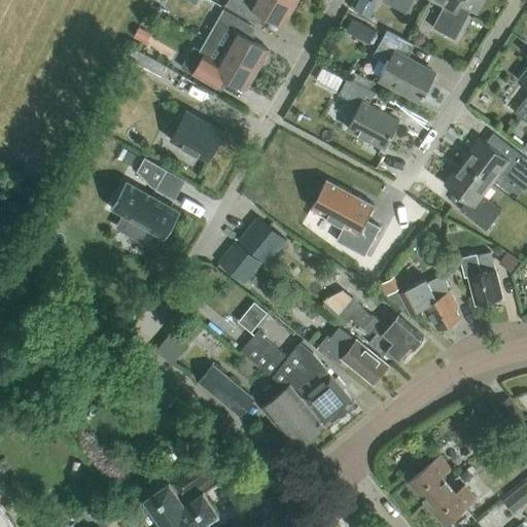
[(294,4),(286,0),(227,0),(225,5),(252,21),(258,9),(283,24),(294,4)]
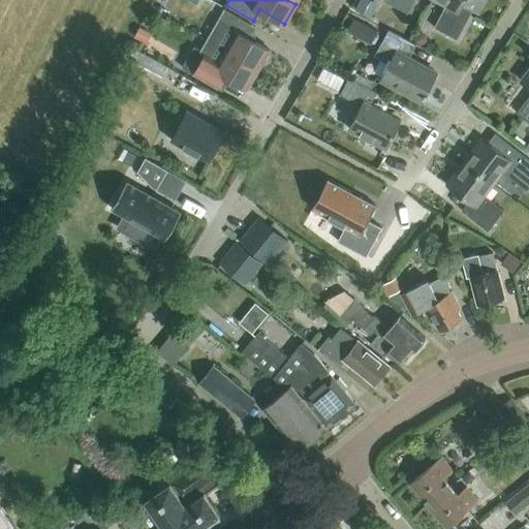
[(369,0),(358,0),(353,9),(370,19),(377,4),(369,0)]
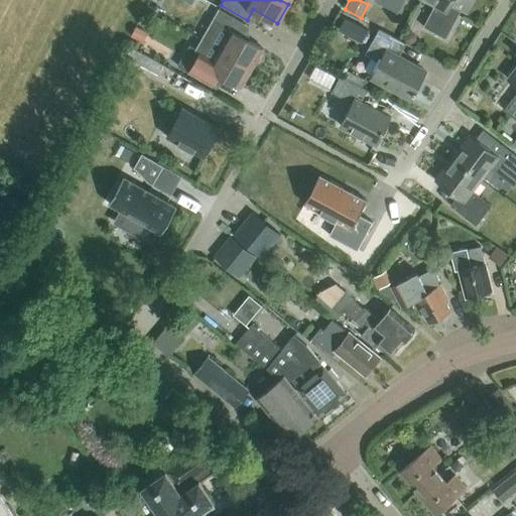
[(376,0),(376,2),(398,13),(405,0),(376,0)]
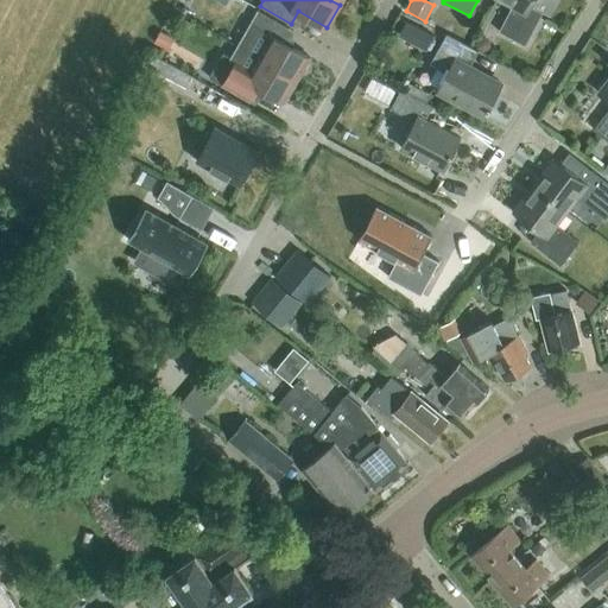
[(530,12),(534,0),(496,0),(512,7),(499,32),(526,46),(540,18),(530,12)]
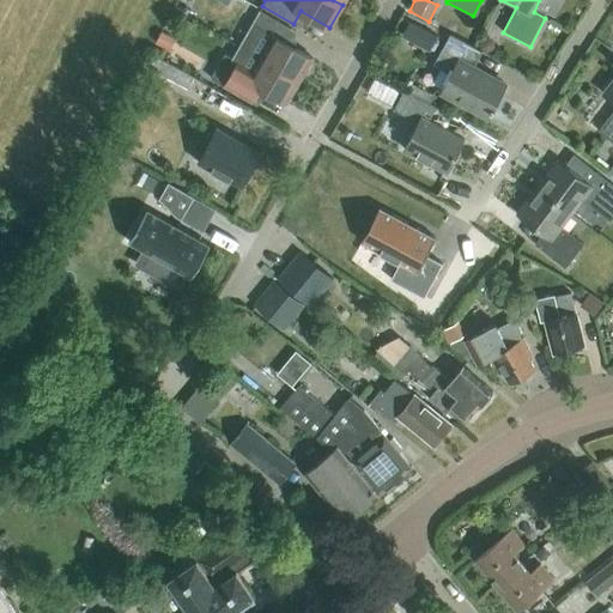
[(291,28),(260,10),(240,46),(299,80),(313,58),(284,41),(291,28)]
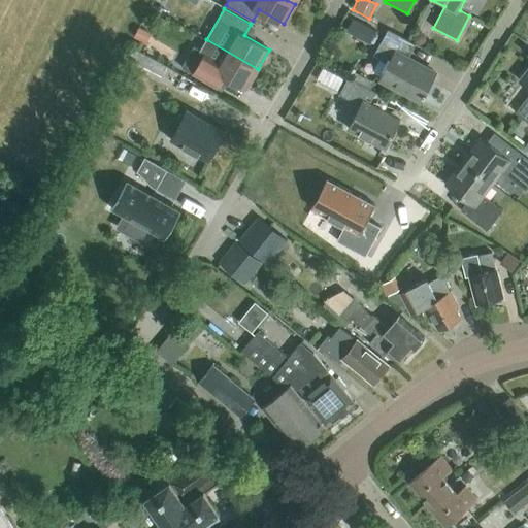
[(138,29),(134,37),(141,40),(144,42),(149,35),(145,33),(138,29)]
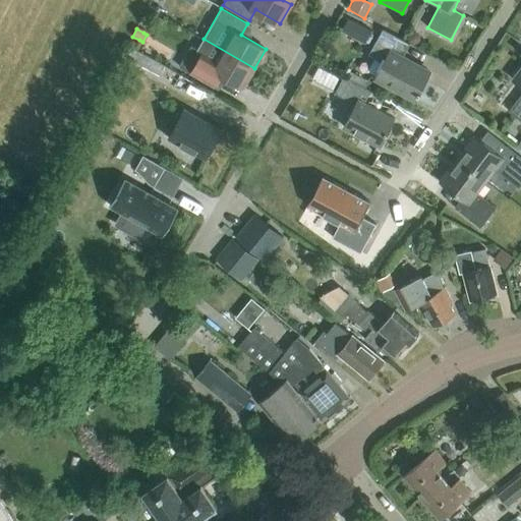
[(415,99),(429,72),(403,58),(409,45),(383,31),(370,55),(384,62),(375,78),(415,99)]
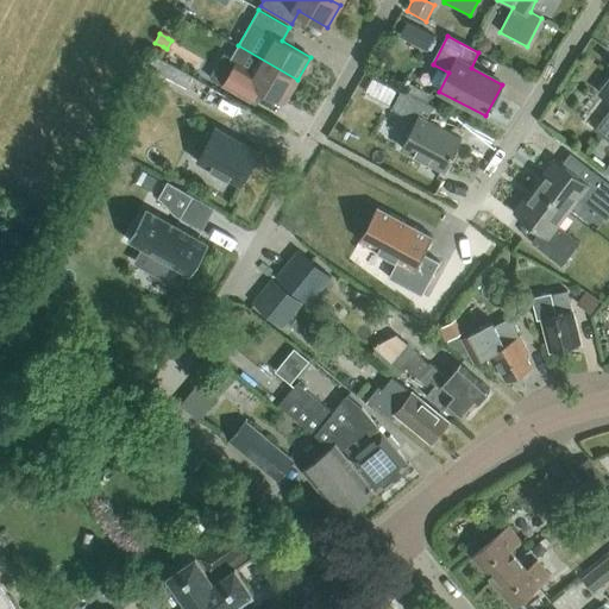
[(297,80),(238,45),(231,56),(224,52),(209,76),(224,85),(250,100),(257,86),(284,102),(297,80)]
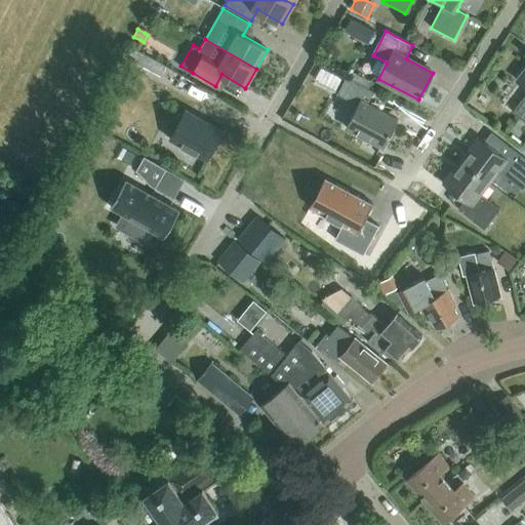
[(524,82),(524,95),(514,111),(524,120),(524,68),(518,77),(524,82)]
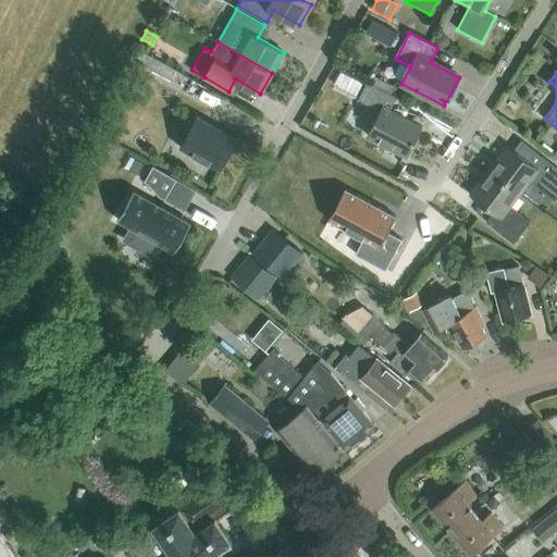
[(349,90),(360,97),(368,83),(356,76),(349,90)]
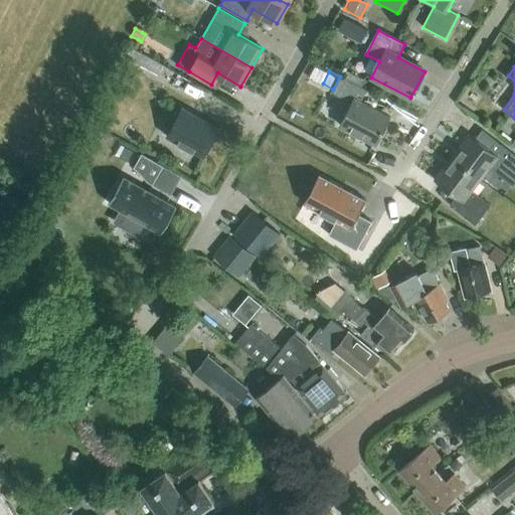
[(367,90),(340,75),(340,76),(333,90),(331,93),(352,104),(340,126),(375,145),(390,116),(361,101),(367,90)]
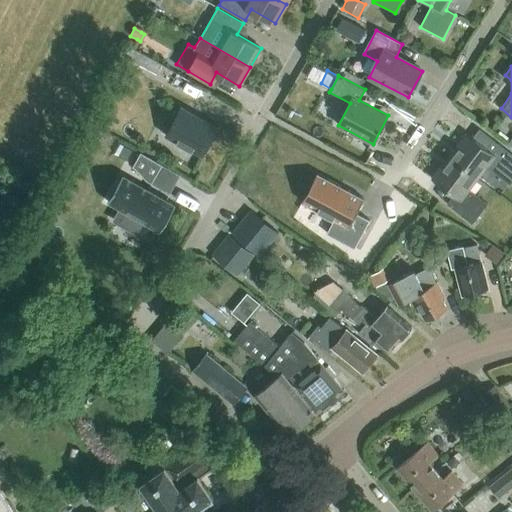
[(204,154),(220,123),(183,102),(166,133),(204,154)]
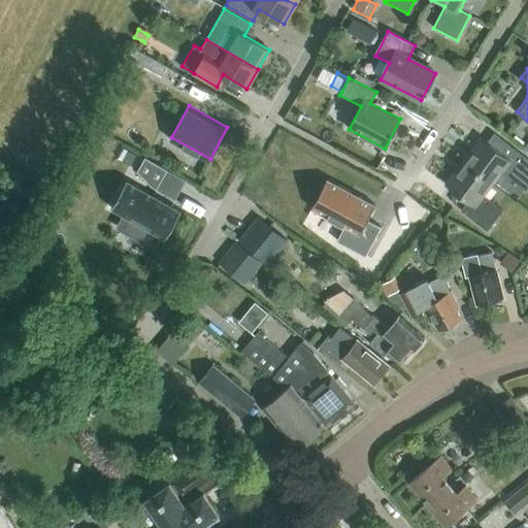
[(481,138),(463,161),(492,184),(502,170),(527,188),(527,187),(527,159),(514,149),(506,159),(481,138)]
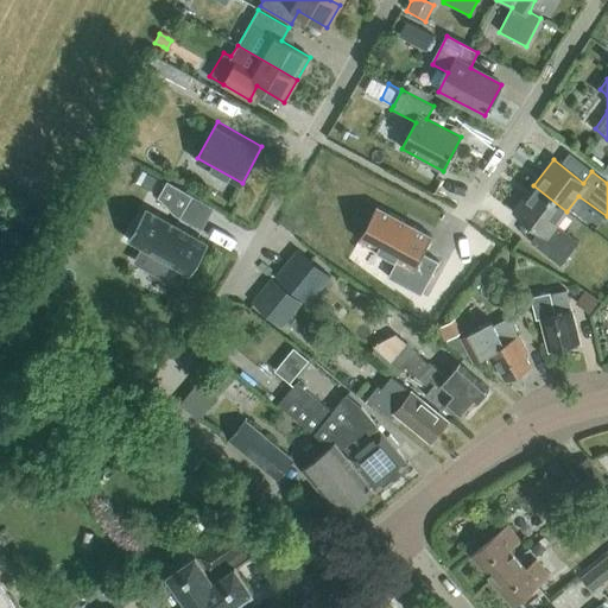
[(181,217),(194,195),(169,182),(160,197),(177,215),(181,217)]
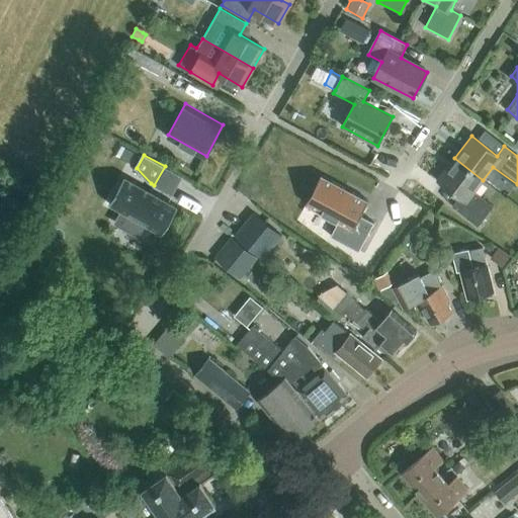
[(473,191),(483,180),(454,158),(438,180),(463,200),(456,209),(478,226),(493,206),(473,191)]
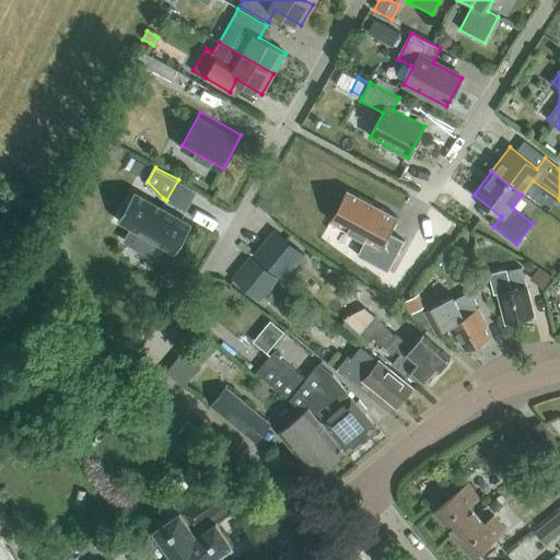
[(393,217),(342,189),(326,221),(361,240),(352,255),(384,271),(399,240),(384,232),(393,217)]
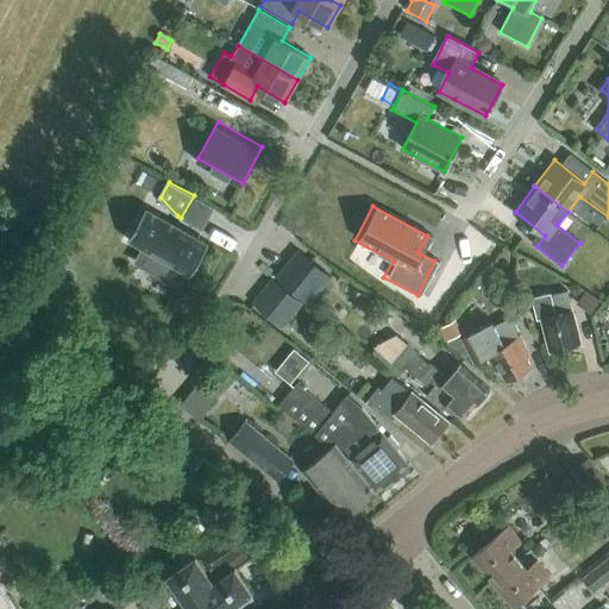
[(189,280),(208,246),(144,211),(126,245),(148,256),(142,267),(169,282),(175,271),(189,280)]
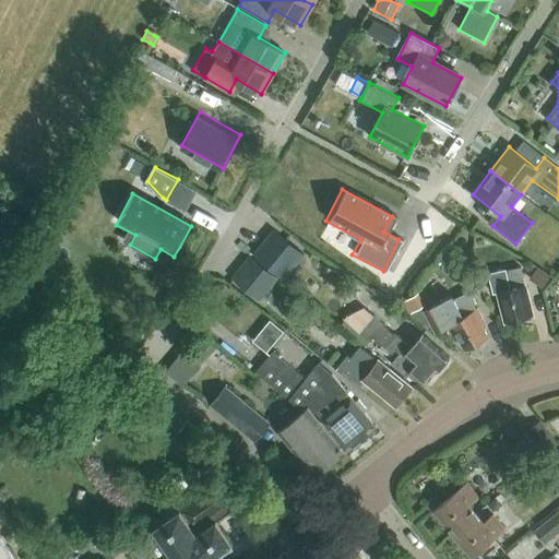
[(307,254),(275,229),(254,254),(286,280),(307,254)]
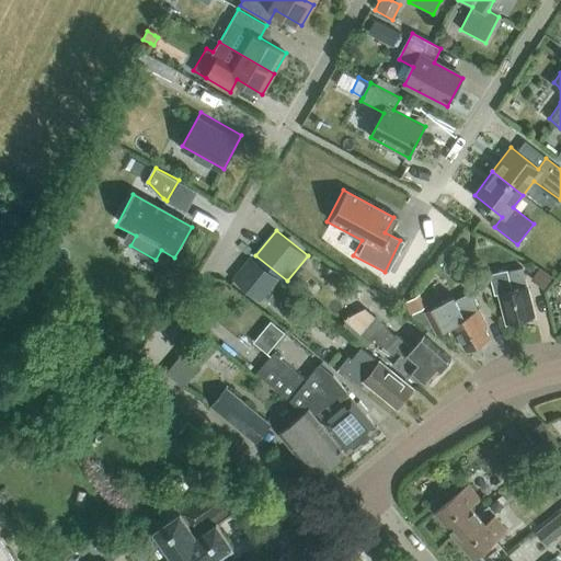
[(252,256),(233,279),(258,298),(276,276),(252,256)]
